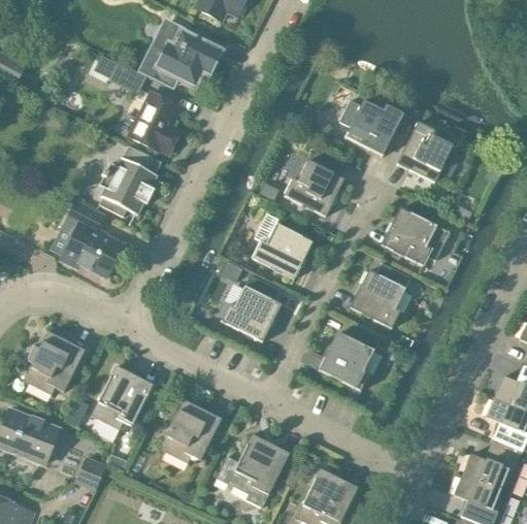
[(197,7),(223,20),(228,9),(240,15),(241,13),(245,11),(248,6),(246,2),(248,0),(201,0),(197,7)]
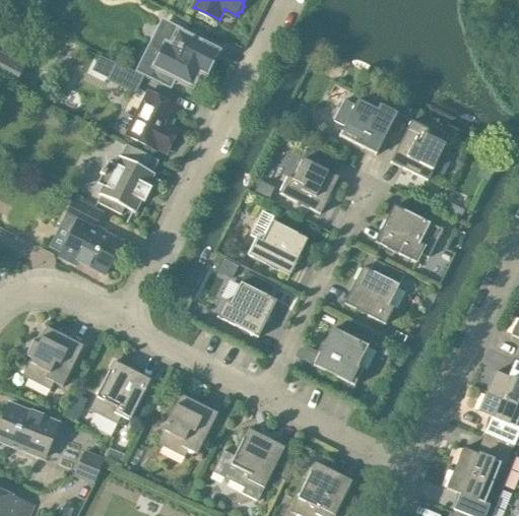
[(159,51),(148,72),(171,84),(176,75),(193,84),(201,69),(207,72),(209,68),(211,68),(218,56),(216,54),(219,49),(209,45),(209,44),(164,20),(150,46),(159,51)]
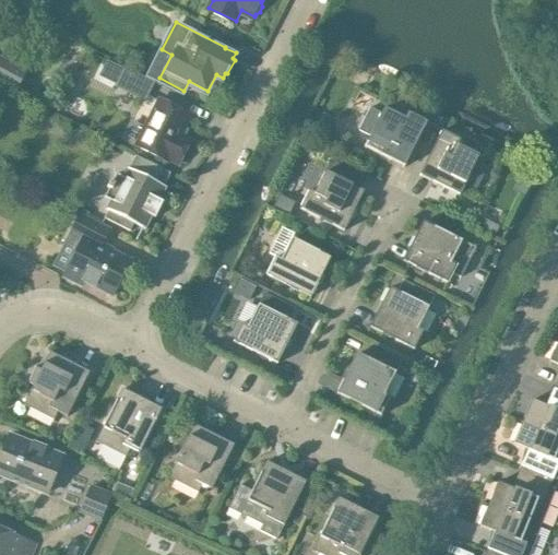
[(0,52),(0,79),(18,87),(27,67),(0,52)]
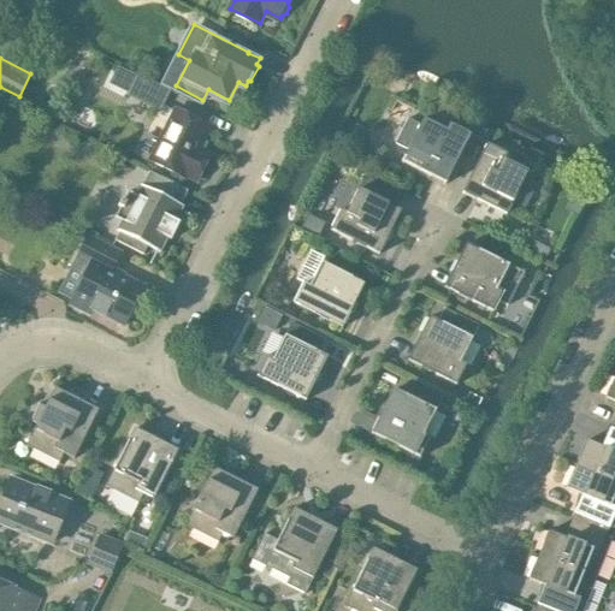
[(161,107),(171,88),(141,73),(131,92),(161,107)]
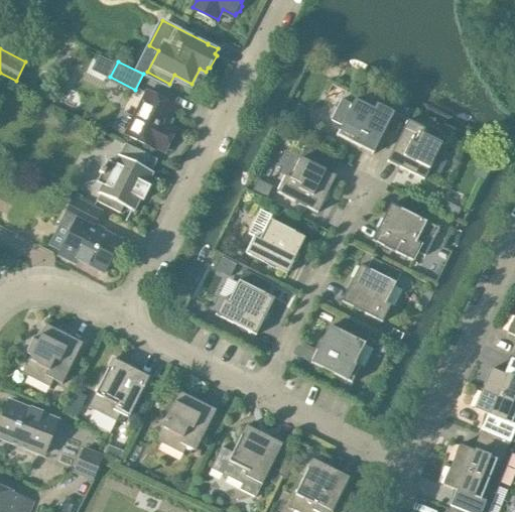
[(122,108),(114,125),(148,142),(156,146),(158,142),(166,147),(166,148),(167,148),(170,142),(178,127),(177,126),(176,127),(168,123),(178,103),(149,89),(136,115),(122,108)]
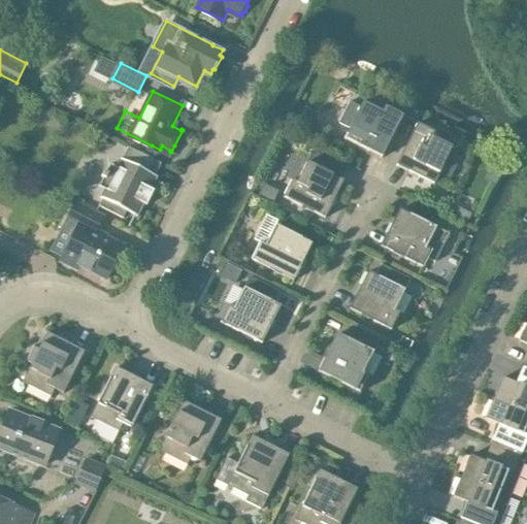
[(352,99),(340,121),(352,126),(346,136),(384,156),(404,115),(387,105),(385,110),(364,100),(362,104),(352,99)]
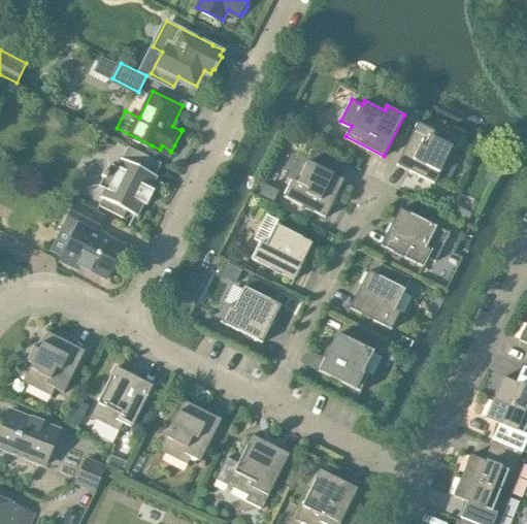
[(419,122),(398,163),(435,182),(440,170),(451,176),(462,155),(451,150),(453,145),(433,135),(435,130),(419,122)]
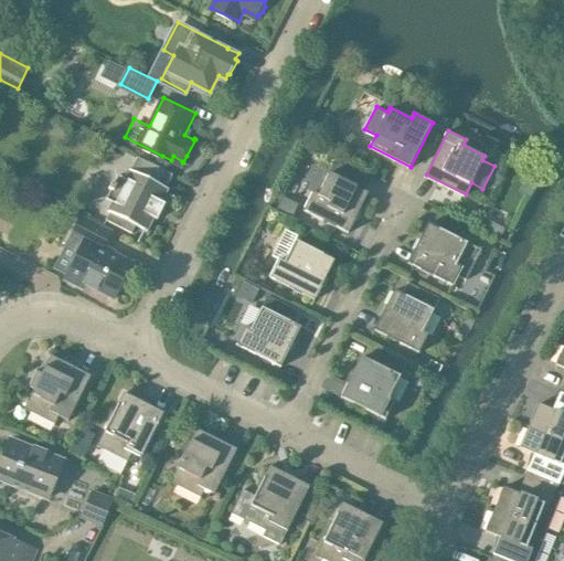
[(113,187),(108,197),(113,198),(108,208),(112,209),(108,218),(134,230),(138,222),(149,229),(156,215),(159,217),(167,201),(165,200),(171,187),(167,184),(173,171),(166,168),(142,156),(140,155),(139,156),(134,167),(130,166),(126,175),(120,172),(116,181),(114,180),(110,186),(113,187)]
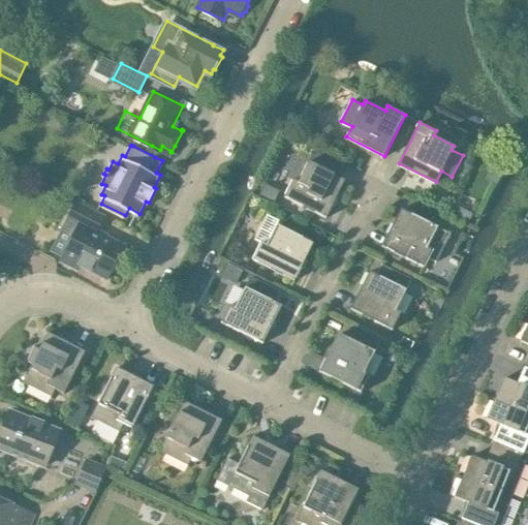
[(300,180),(294,178),(285,194),(327,216),(346,179),(339,175),(344,163),(315,149),(300,180)]
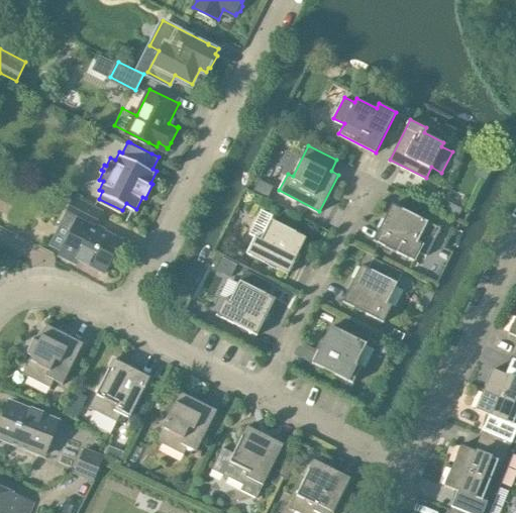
[(74,226),(61,252),(77,261),(79,257),(106,270),(111,260),(113,261),(119,249),(117,247),(122,237),(95,224),(103,210),(76,196),(63,221),(74,226)]
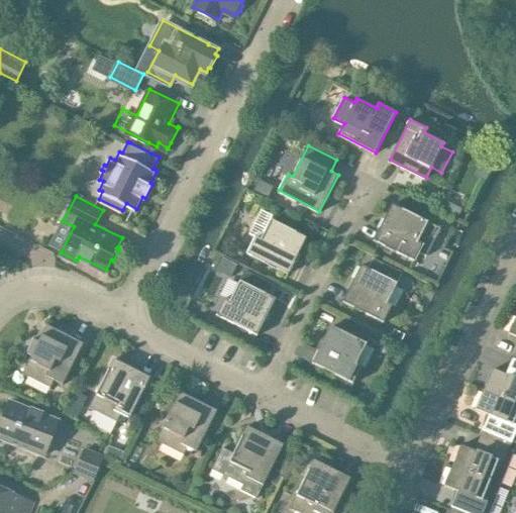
[(427,254),(441,227),(393,202),(375,238),(415,260),(419,250),(427,254)]
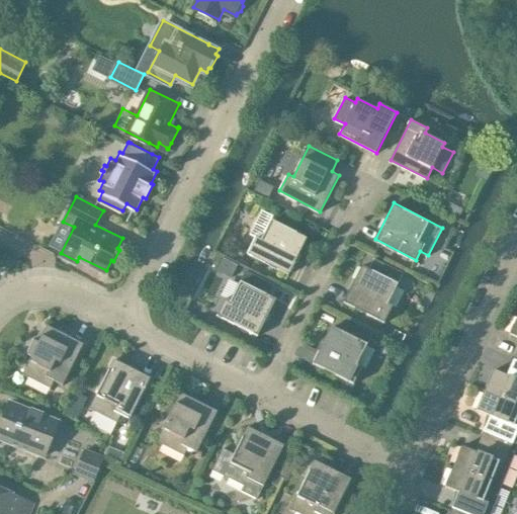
[(251,233),(257,235),(249,252),(289,272),(308,236),(272,218),(274,215),(263,208),(251,233)]
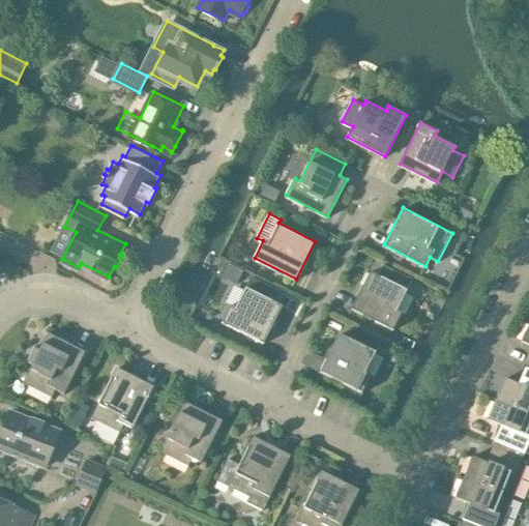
[(384,262),(378,273),(371,270),(352,308),(393,328),(403,312),(398,309),(413,278),(384,262)]
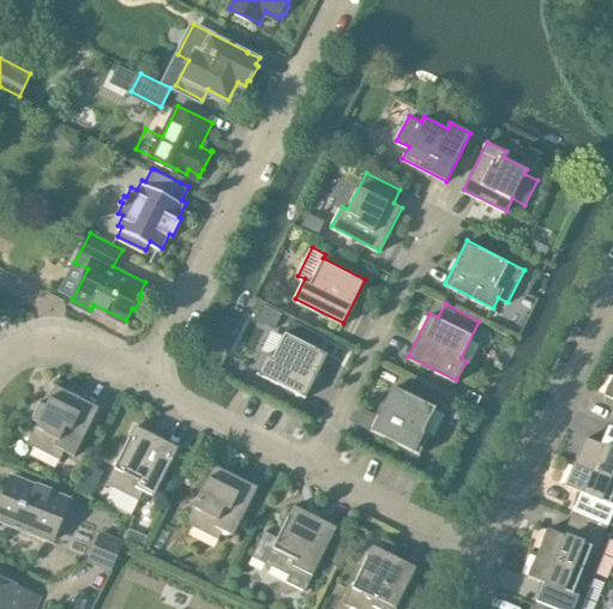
[(274,354),(269,351),(258,371),(306,396),(328,353),(319,348),(325,335),(293,318),(274,354)]
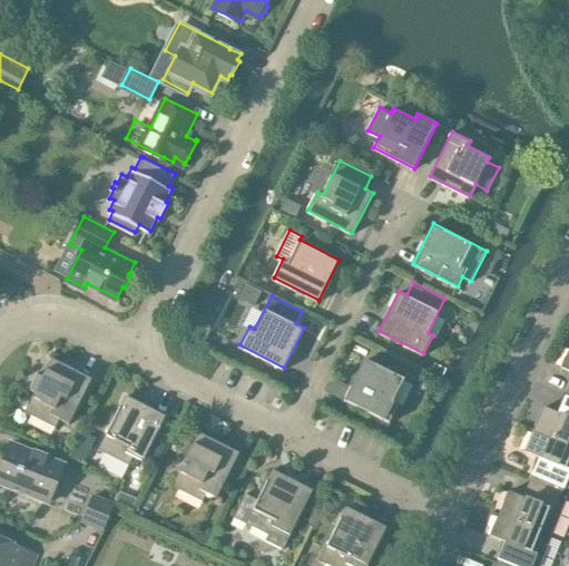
[(374,425),(385,430),(399,402),(393,399),(411,366),(379,350),(373,362),(365,358),(344,398),(379,416),(374,425)]
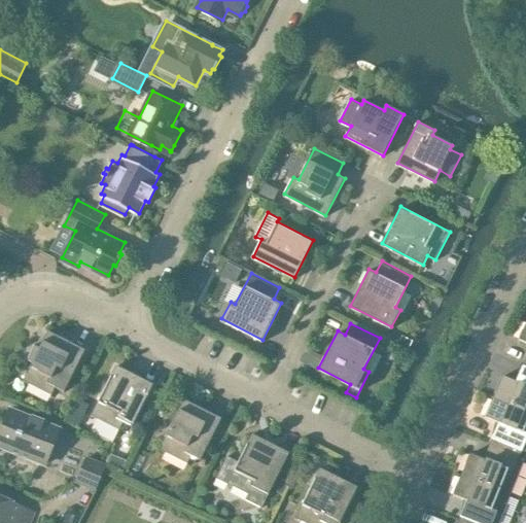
[(33,359),(24,378),(30,381),(30,380),(53,392),(56,384),(65,389),(85,348),(48,328),(41,344),(35,341),(29,357),(33,359)]
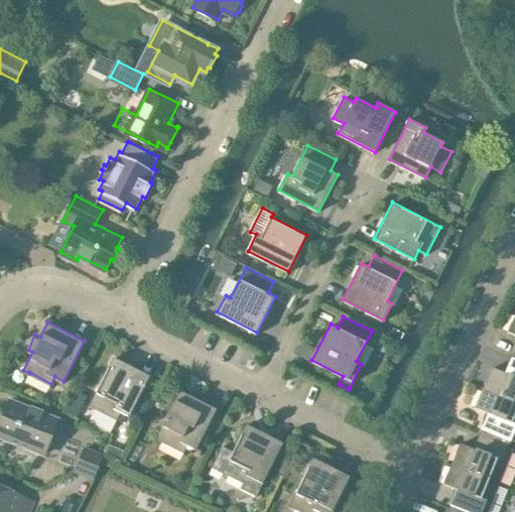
[(394,327),(390,334),(400,339),(403,332),(394,327)]
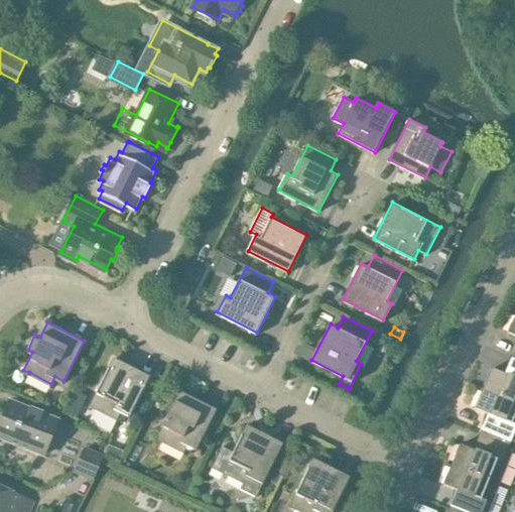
[(483,386),(514,400),(514,355),(513,355),(507,373),(492,367),(483,386)]
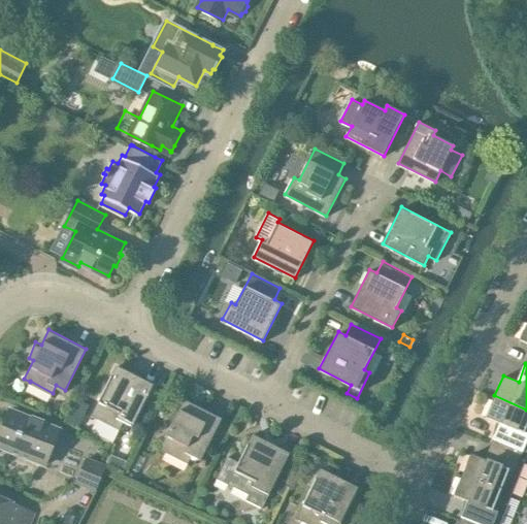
[(133,424),(154,383),(117,364),(92,413),(120,427),(124,420),(133,424)]
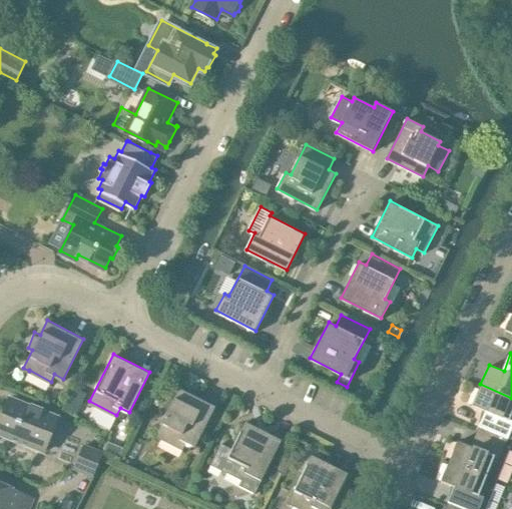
[(478,428),(507,440),(510,433),(511,433),(511,398),(480,384),(472,404),(487,411),(478,428)]
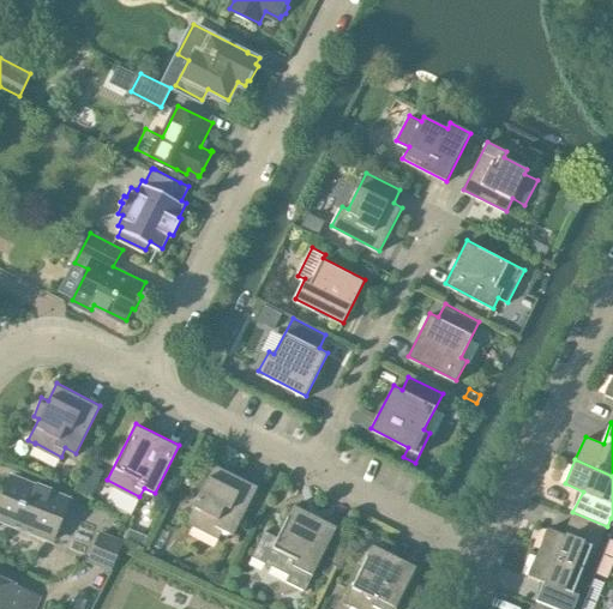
[(234,534),(258,484),(215,463),(186,520),(218,536),(223,528),(234,534)]
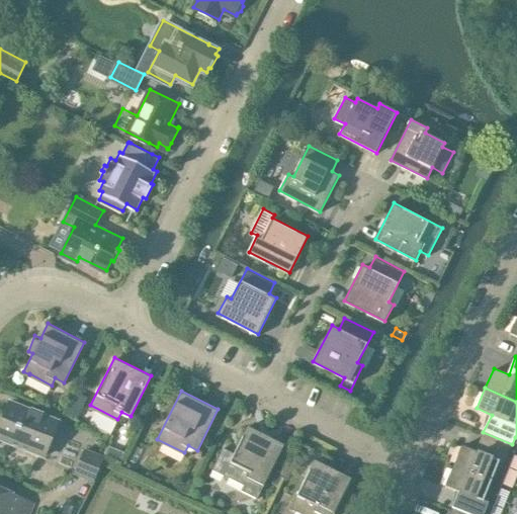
[(0,435),(45,453),(59,419),(44,413),(45,411),(32,406),(31,409),(10,400),(0,425),(0,435)]
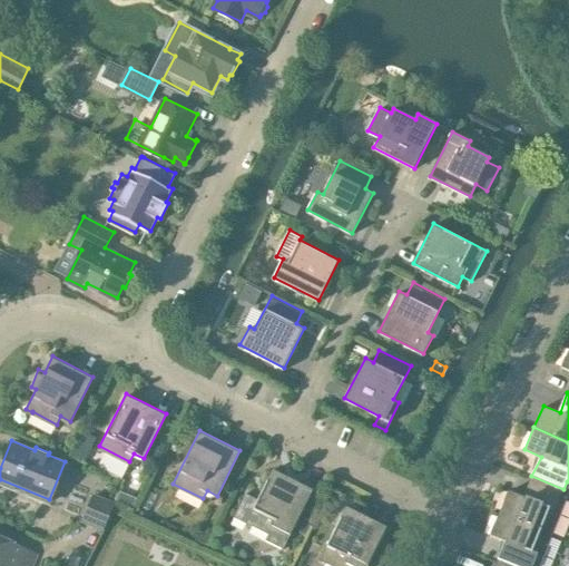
[(246,490),(234,515),(246,520),(252,524),(253,524),(268,532),(265,539),(283,548),(290,533),(313,488),(273,467),(257,497),(246,490)]
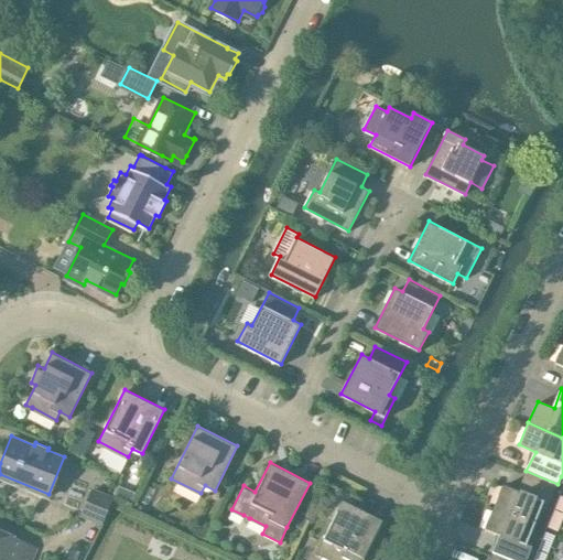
[(494,506),(547,527),(560,493),(554,492),(558,484),(526,471),(519,491),(502,484),(494,506)]
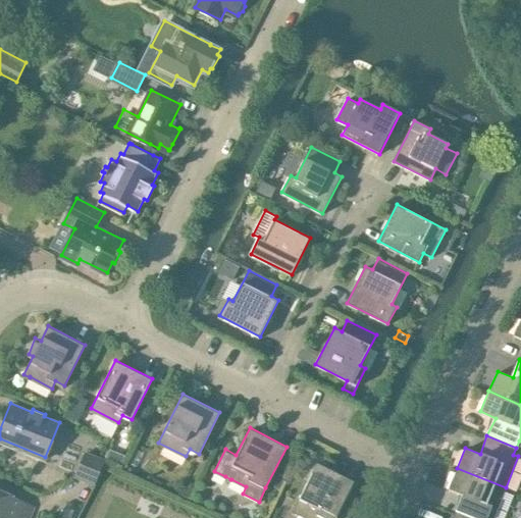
[(86,451),(76,473),(95,481),(104,459),(86,451)]
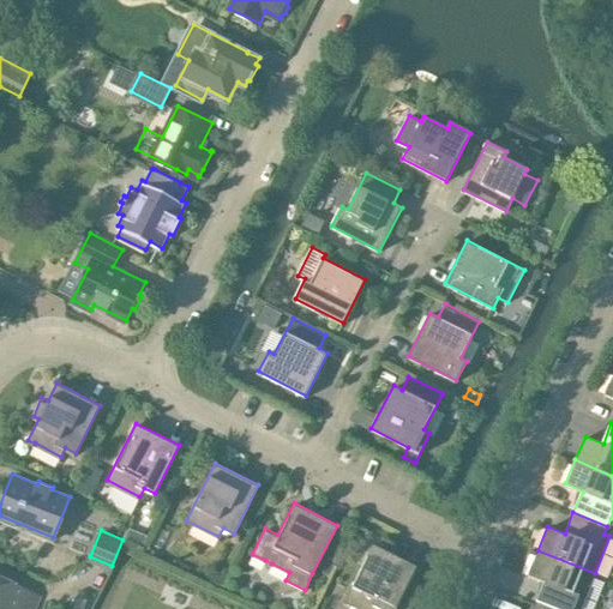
[(383,608),(394,608),(416,565),(373,543),(343,601),(350,603),(361,608),(380,608),(382,608),(383,608)]
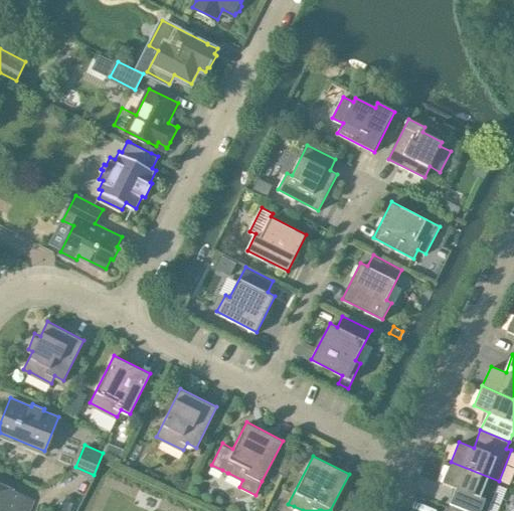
[(486,510),(499,481),(451,462),(443,482),(458,488),(449,505),(464,510),(480,510),(481,509),(483,510),(486,510)]
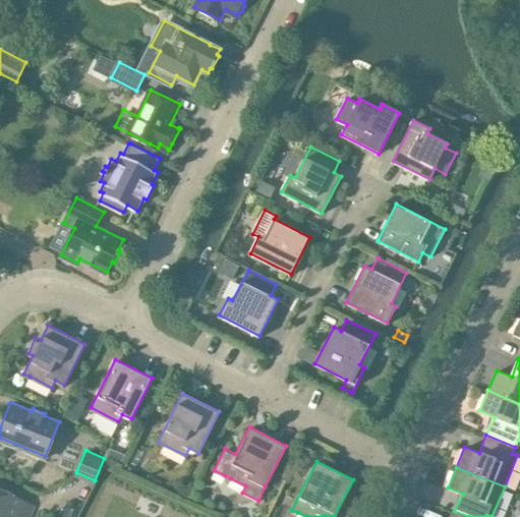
[(279,471),(273,482),(279,485),(285,474),(279,471)]
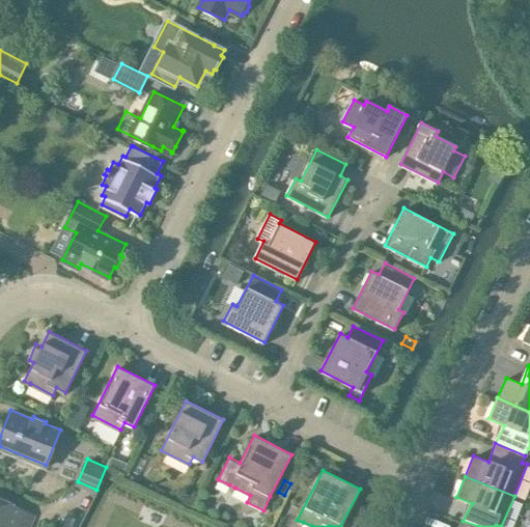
[(0,498),(0,526),(29,526),(35,512),(0,498)]
